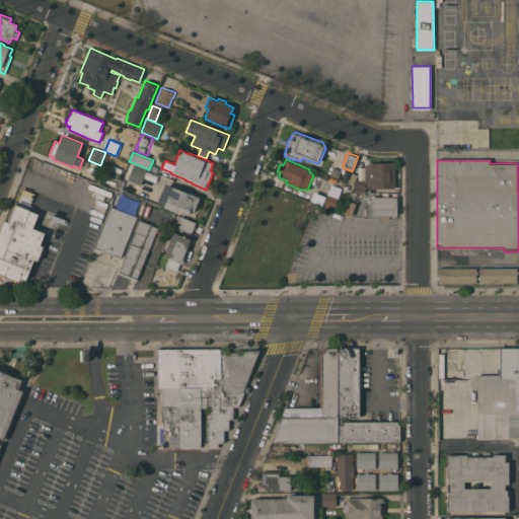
[(124,174),(129,162),(134,164),(147,169),(139,189),(127,183),(128,179),(129,176),(124,174)]
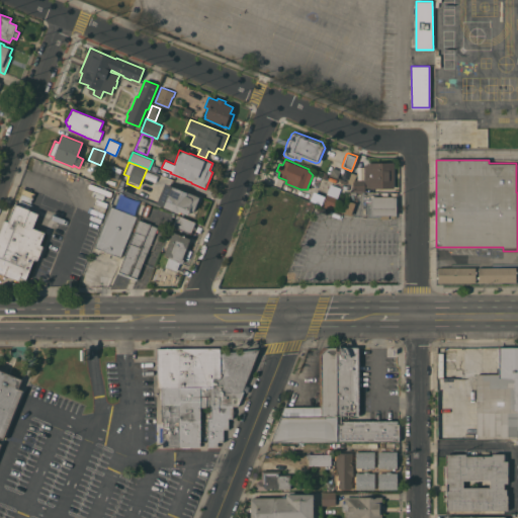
[(357,174),(355,179),(364,179),(364,165),(367,165),(367,163),(394,162),(394,188),(365,188),(365,190),(351,191),(354,184),(348,182),(352,173),(357,174)]
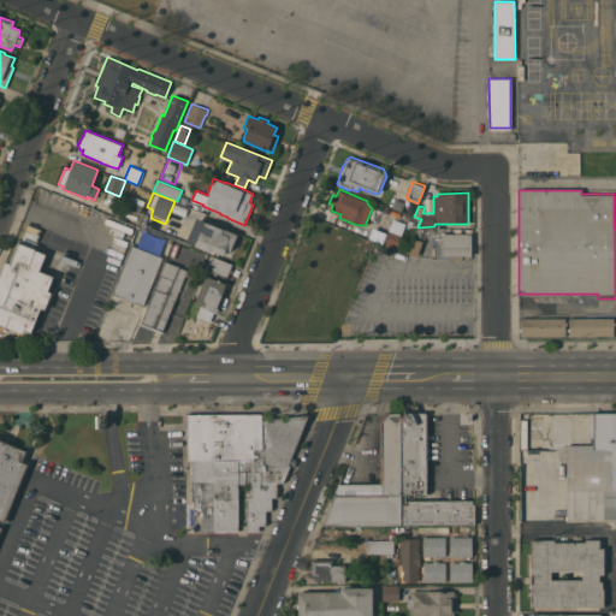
[(141,209),(143,209),(142,213),(129,207),(134,196),(144,201),(141,209)]
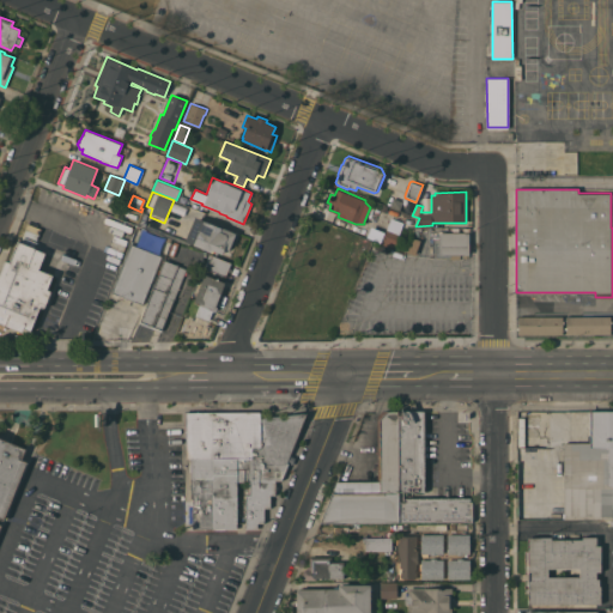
[(236,234),(230,249),(225,248),(223,254),(212,249),(212,252),(186,241),(195,217),(236,234)]
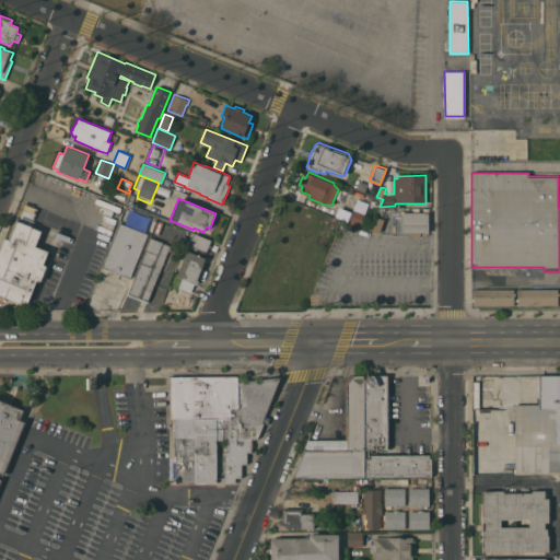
[(365,214),(360,226),(348,222),(352,210),(365,214)]
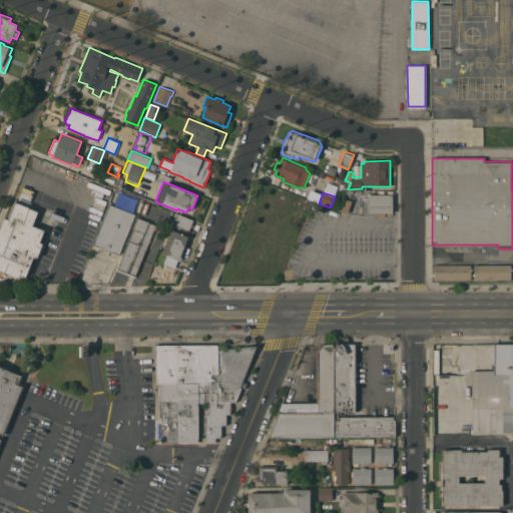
[(368,213),(368,193),(373,193),(373,194),(393,194),(393,213),(368,213)]
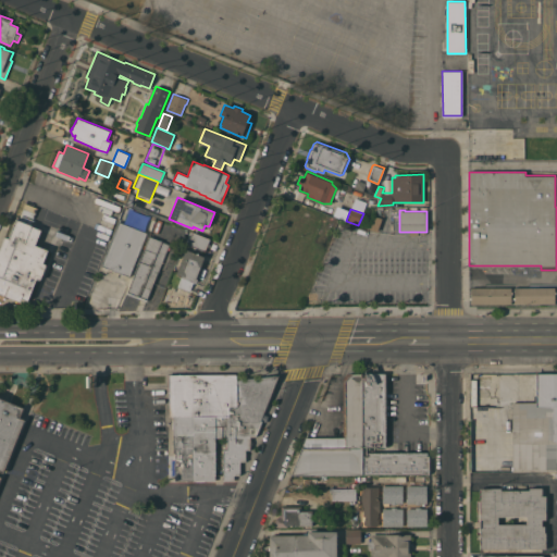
[(374,215),(381,219),(375,230),(369,227),(374,215)]
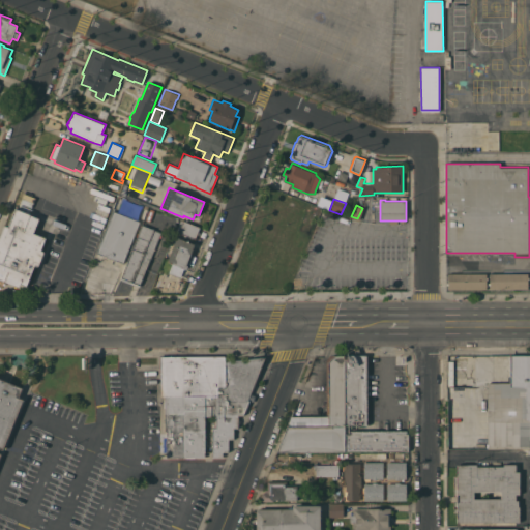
[(18,209),(19,206),(29,210),(28,214),(39,218),(33,233),(46,237),(40,249),(45,252),(38,266),(34,264),(26,286),(21,283),(19,286),(5,281),(4,282),(0,280),(0,237),(5,225),(8,226),(16,208),(18,209)]
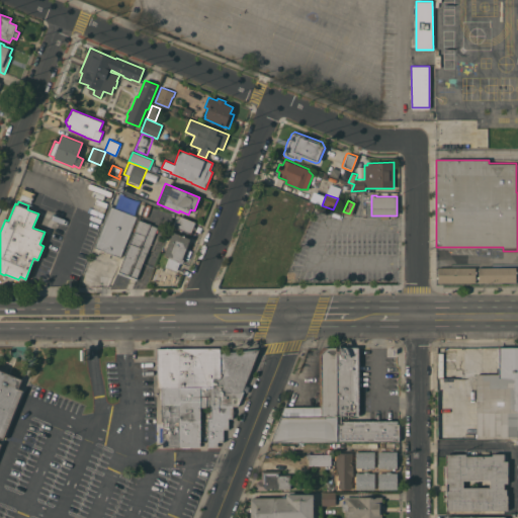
[(147,203),(151,205),(147,217),(142,214),(147,203)]
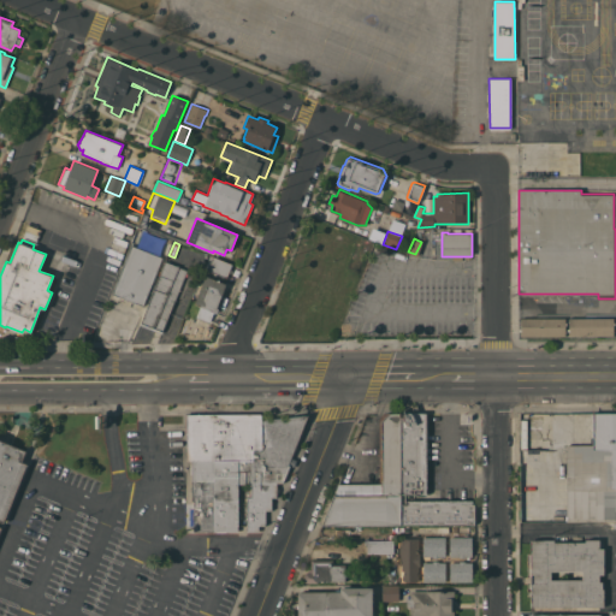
[(131,244),(161,258),(142,306),(112,294),(131,244)]
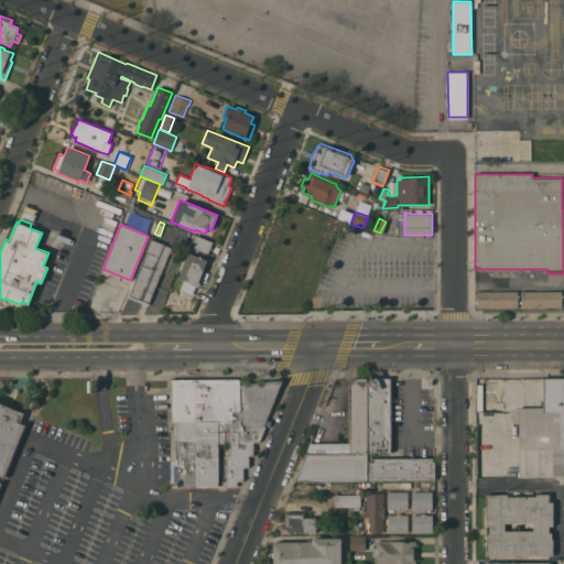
[(207,255),(187,247),(193,234),(213,241),(207,255)]
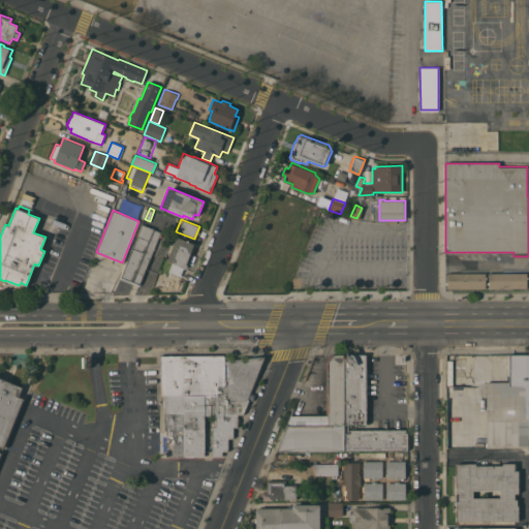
[(163,232),(161,238),(159,237),(138,286),(121,278),(143,224),(163,232)]
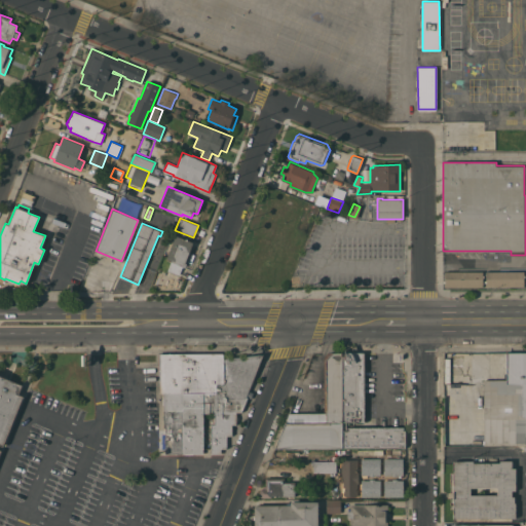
[(172,260),(166,258),(176,235),(193,242),(186,260),(188,260),(185,267),(183,266),(179,275),(167,270),(172,260)]
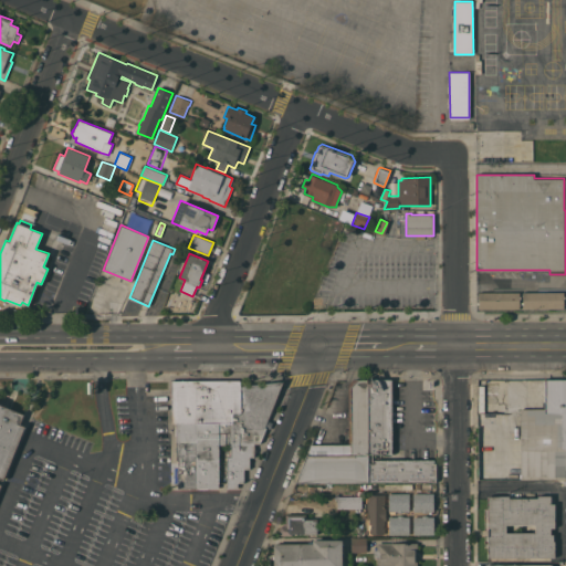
[(479,292),(520,292),(520,308),(479,308),(479,303),(479,292)]
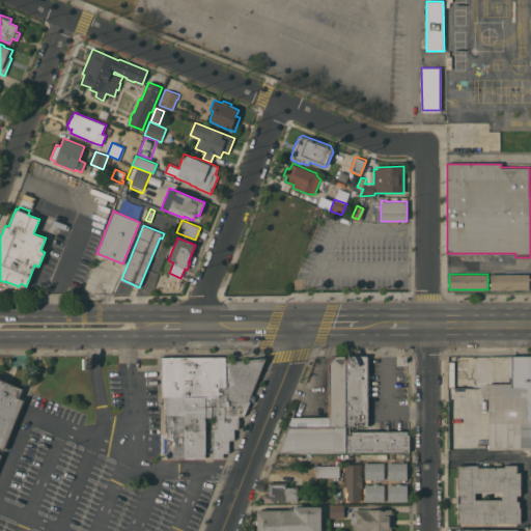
[(529,289),(491,289),(491,274),(529,274),(529,289)]
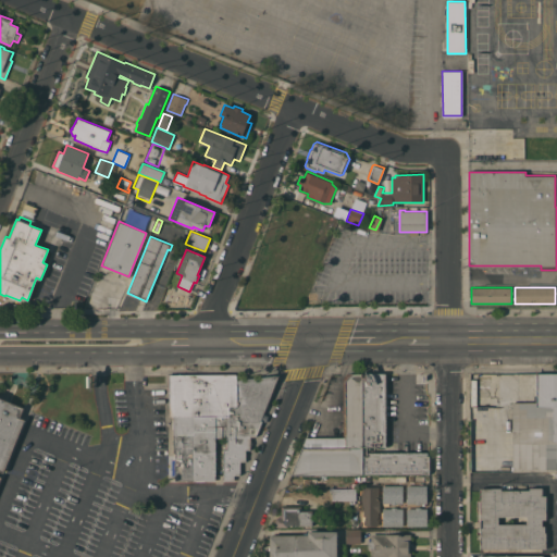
[(556,470),(512,471),(512,406),(512,403),(537,403),(537,373),(556,373),(556,470)]
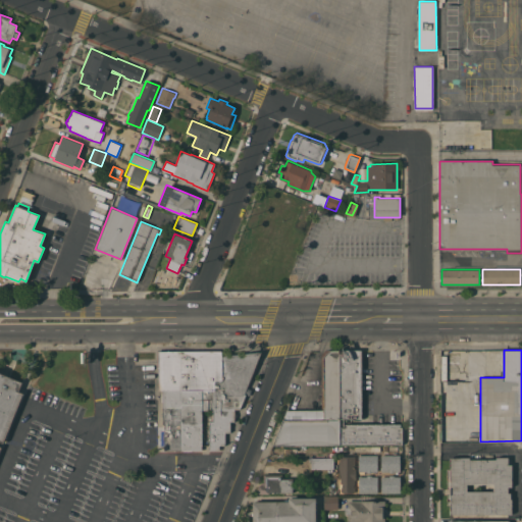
[(159,351),(221,351),(221,356),(261,352),(247,387),(252,389),(249,396),(246,394),(240,409),(235,409),(235,421),(230,421),(230,432),(225,432),(225,446),(219,446),(219,450),(209,450),(210,421),(212,421),(213,409),(208,409),(208,410),(202,410),(202,446),(201,446),(201,450),(198,450),(198,451),(193,451),(164,450),(164,446),(161,446),(161,430),(164,430),(164,424),(162,424),(162,390),(158,390),(159,352),(159,351)]
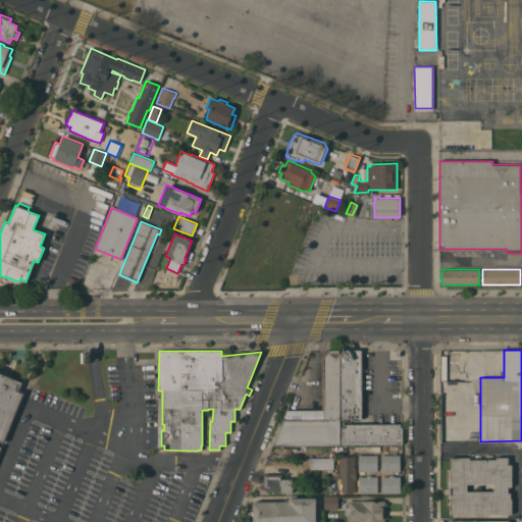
[(341,445),(272,446),(288,410),(322,410),(321,355),(323,352),(325,351),(326,351),(340,351),(341,445)]
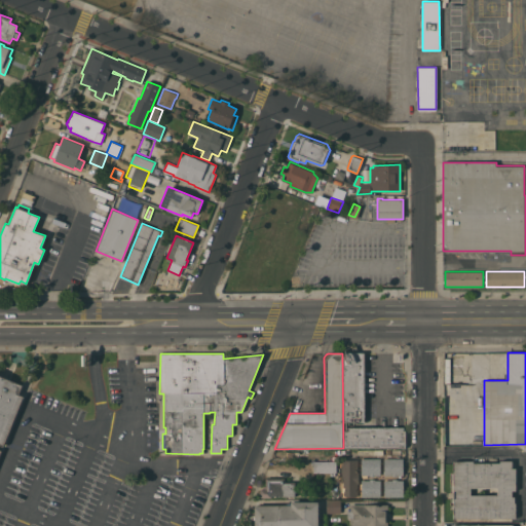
[(346,353),(347,353),(365,353),(365,421),(364,422),(357,423),(357,422),(355,422),(355,421),(347,421),(347,427),(403,426),(403,427),(403,429),(406,429),(406,448),(343,448),(342,353),(346,353)]
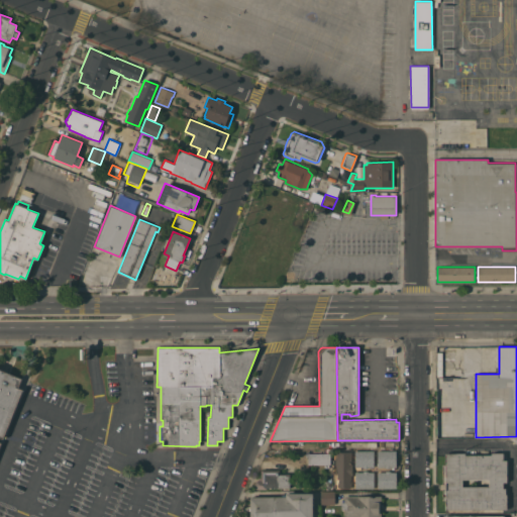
[(464,356),(464,372),(476,372),(476,374),(476,377),(452,377),(452,375),(439,375),(439,367),(440,367),(440,356),(464,356)]
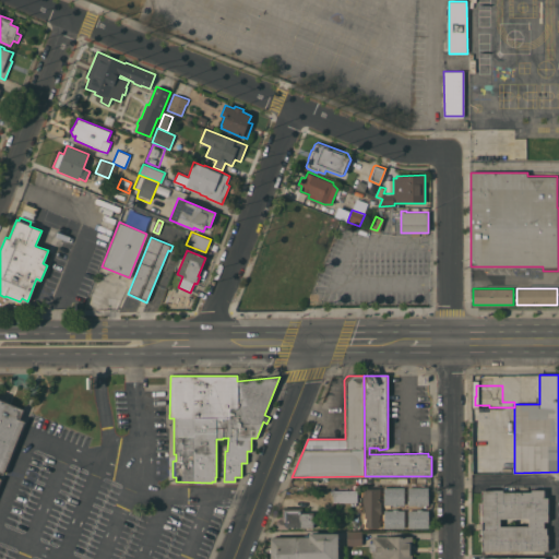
[(0,558),(0,399),(24,408),(20,418),(24,420),(3,474),(0,473),(0,477),(1,478),(0,480),(0,558)]
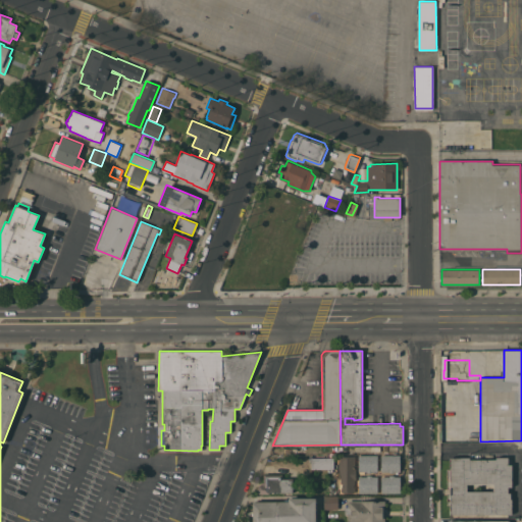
[(377,471),(372,471),(372,472),(367,472),(367,471),(358,471),(358,455),(377,455),(377,471)]
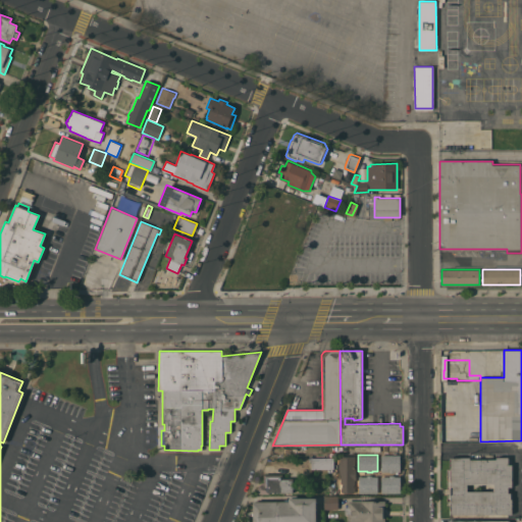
[(400,471),(395,471),(395,472),(389,472),(389,471),(381,471),(381,455),(400,455),(400,471)]
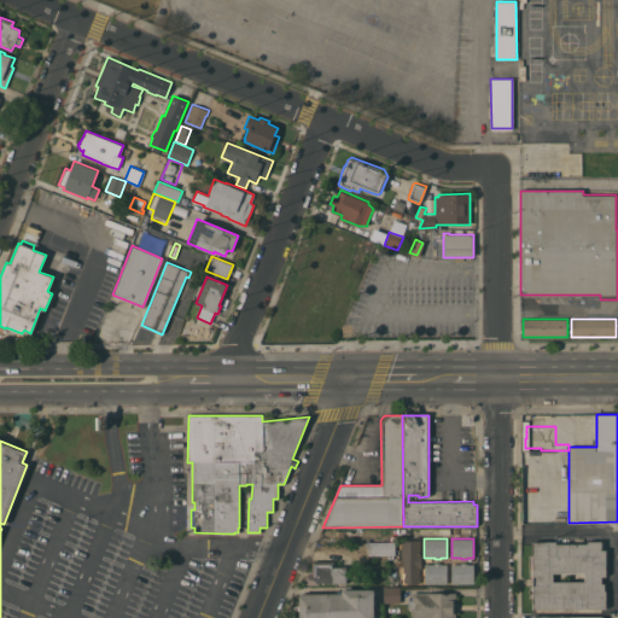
[(420,554),(421,554),(423,567),(420,567),(420,583),(401,583),(400,540),(420,540),(420,554)]
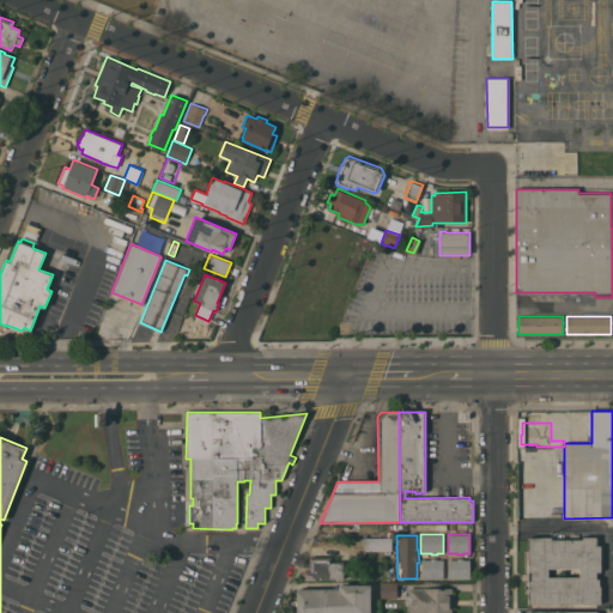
[(528,604),(528,600),(528,592),(526,592),(526,588),(528,588),(528,558),(526,558),(526,551),(528,551),(528,538),(551,538),(551,539),(582,539),(582,536),(596,536),(596,545),(601,546),(601,571),(596,571),(596,578),(600,578),(600,586),(601,586),(601,604),(528,604)]
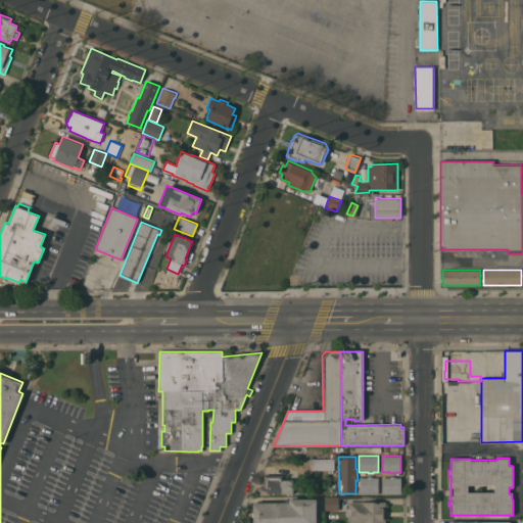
[(334,459),(334,470),(312,470),(312,459),(334,459)]
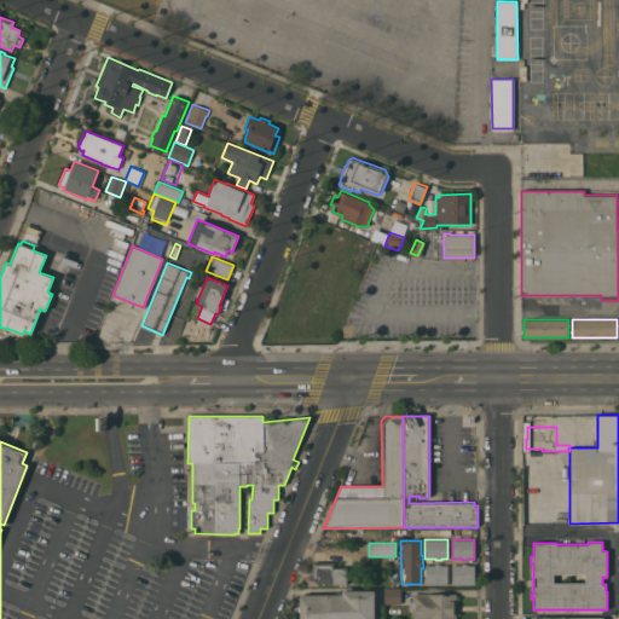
[(319,583),(319,585),(307,585),(306,584),(306,577),(307,576),(311,576),(310,572),(312,572),(313,572),(313,562),(335,562),(335,567),(346,566),(347,584),(319,583)]
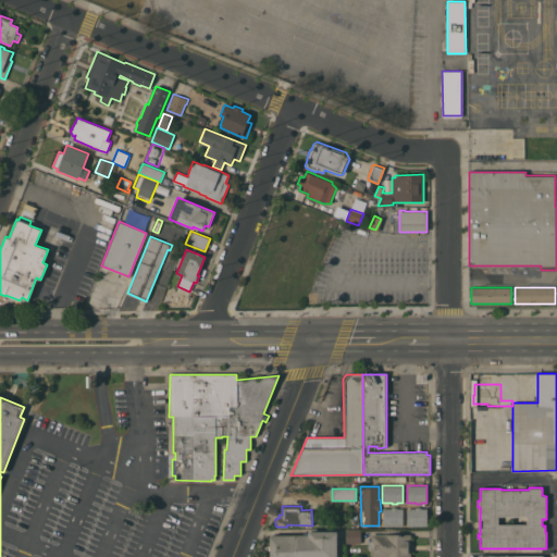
[(392,508),(392,507),(397,507),(397,508),(403,508),(403,525),(383,525),(383,508),(392,508)]
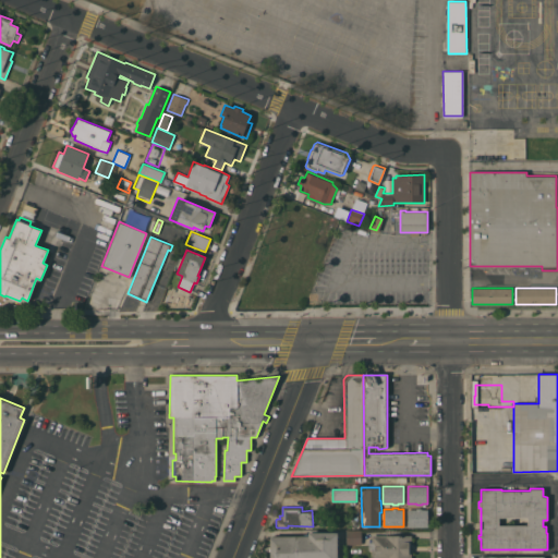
[(416,509),(416,508),(422,508),(422,509),(427,509),(427,526),(408,526),(408,509),(416,509)]
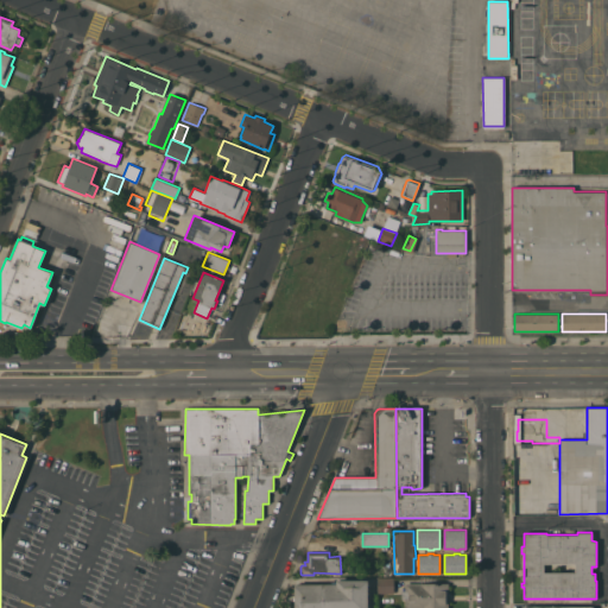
[(379,593),(379,577),(394,577),(393,593),(379,593)]
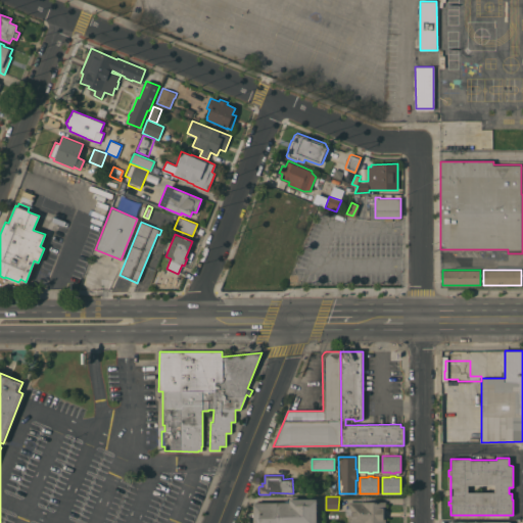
[(348,522),(348,515),(345,515),(345,508),(348,508),(348,502),(362,502),(362,496),(371,496),(371,502),(385,502),(385,522),(348,522)]
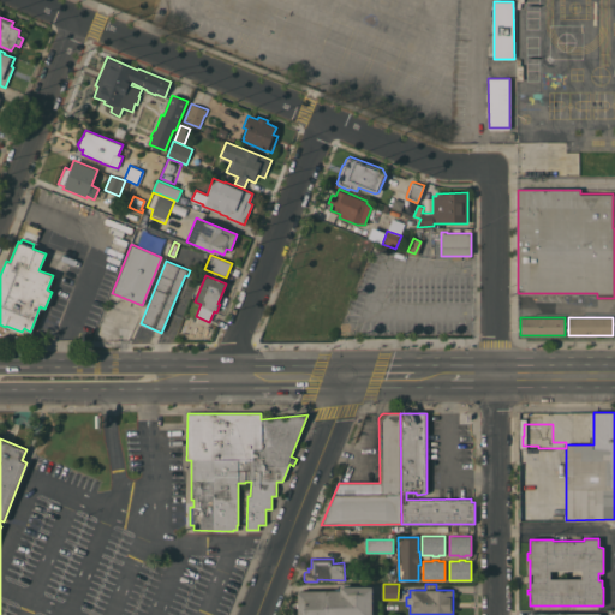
[(371,586),(371,614),(298,614),(298,592),(299,592),(299,591),(340,590),(340,586),(371,586)]
